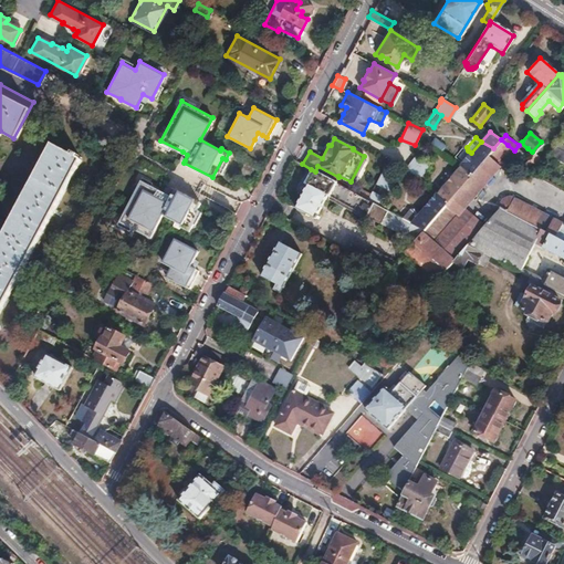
[(493,148),(490,153),(495,157),(499,154),(508,145),(501,139),(493,148)]
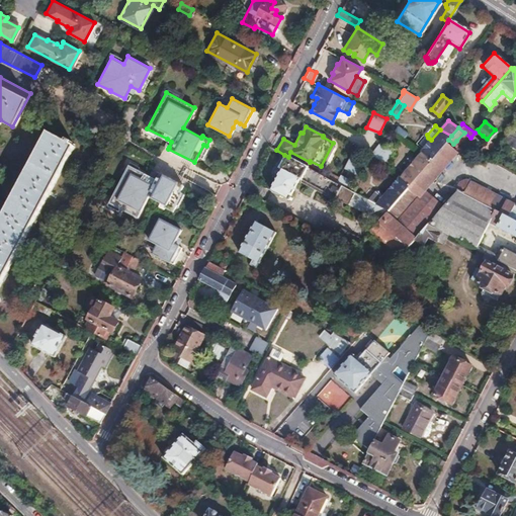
[(431,140),(375,203),(387,209),(410,183),(448,140),(451,136),(440,130),(431,140)]
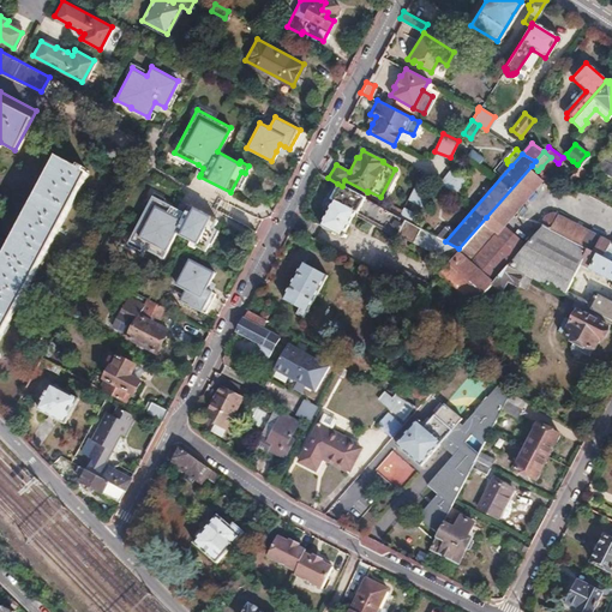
[(604,154),(593,167),(611,177),(611,163),(609,163),(611,157),(604,154)]
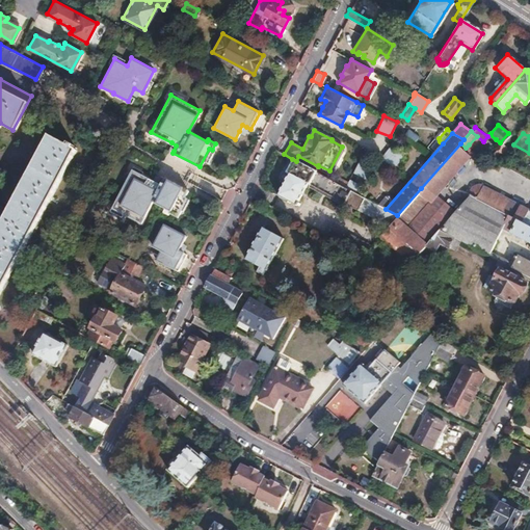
[(46,134),(0,221),(0,290),(74,148),(46,134)]
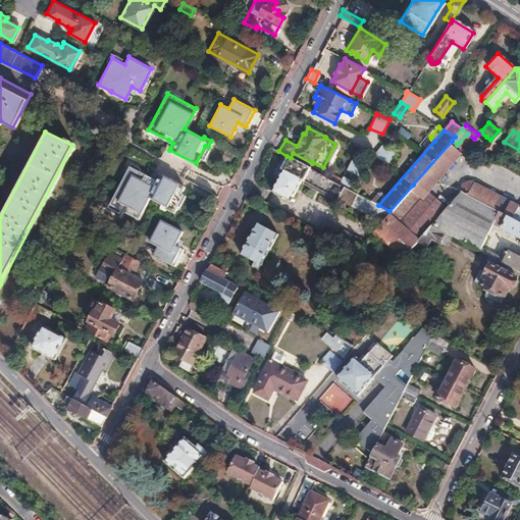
[(490,140),(477,154),(487,159),(499,147),(490,140)]
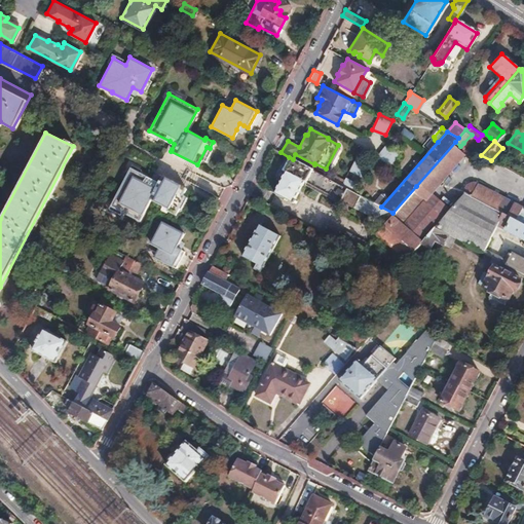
[(455,142),(416,186),(426,195),(431,191),(465,150),(460,146),(455,142)]
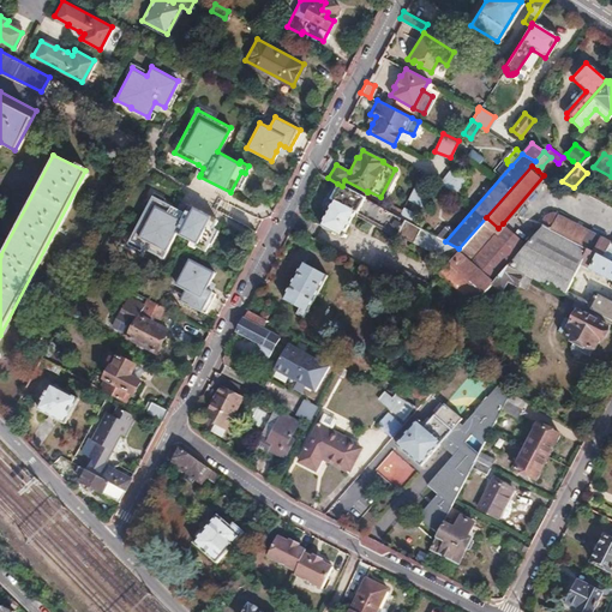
[(449,167),(439,180),(453,190),(462,178),(449,167)]
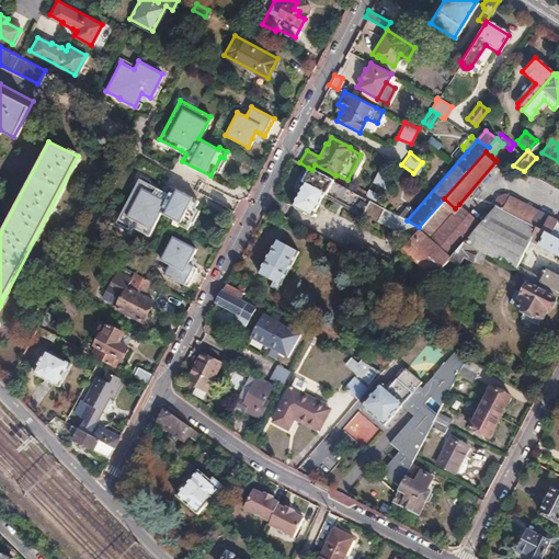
[(494,152),(491,156),(497,160),(502,164),(505,161),(494,152)]
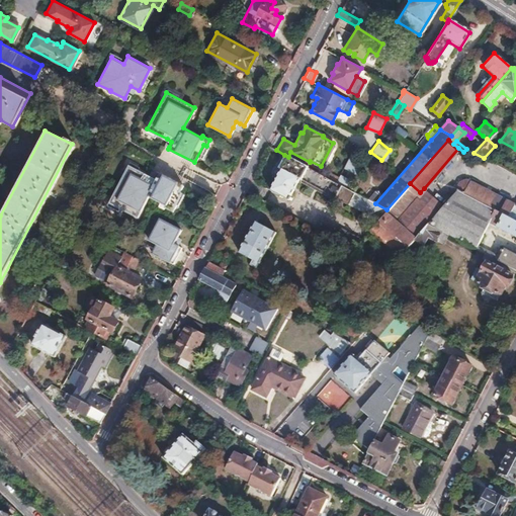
[(350,154),(343,167),(356,173),(362,160),(350,154)]
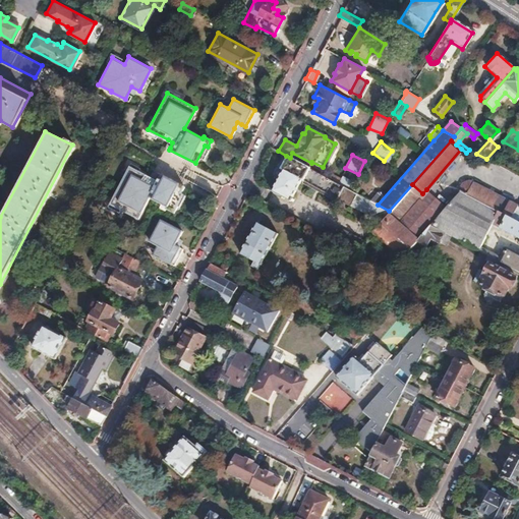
[(283,170),(272,191),(289,200),(301,179),(380,222),(387,213),(389,211),(378,205),(346,188),(337,183),(290,158),(286,156),(280,168),(283,170)]
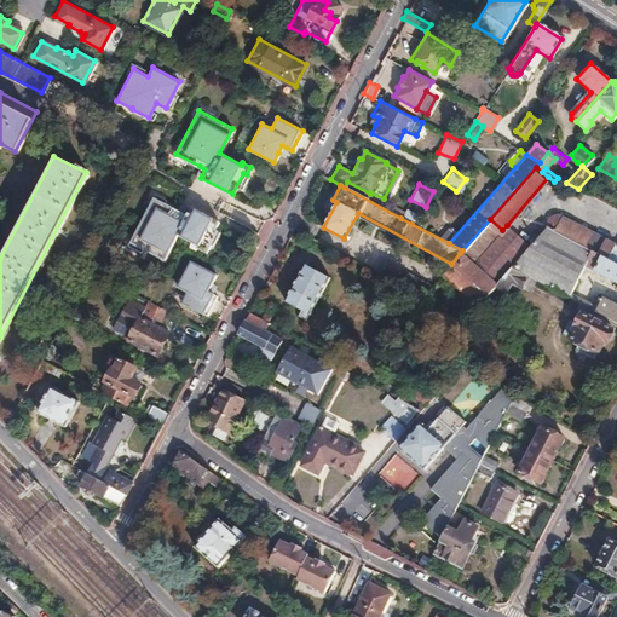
[(151,197),(128,241),(162,259),(176,234),(197,244),(196,247),(205,252),(209,243),(206,242),(217,221),(185,205),(184,207),(182,213),(176,209),(151,197)]
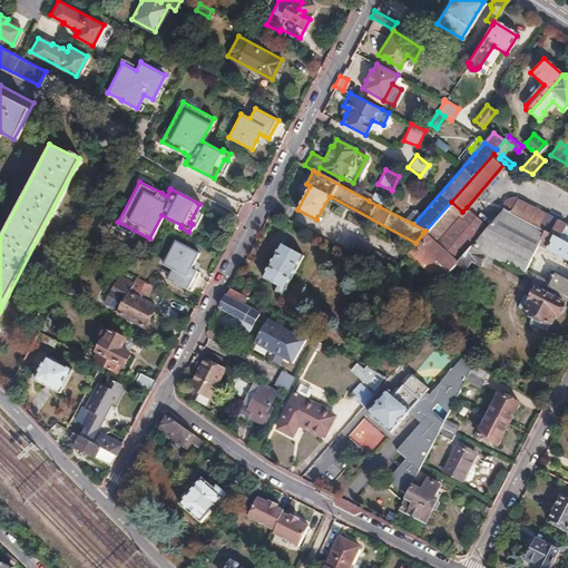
[(373,193),(369,201),(379,206),(383,198),(373,193)]
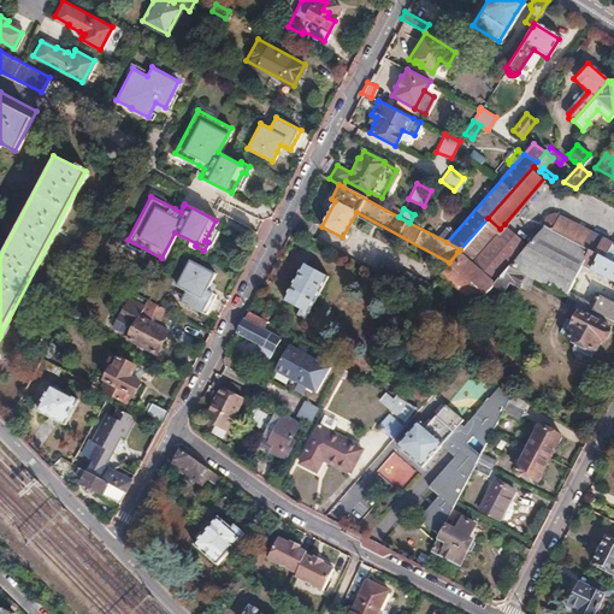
[(544,214),(541,225),(543,225),(613,263),(613,246),(610,244),(612,243),(555,213),(549,213),(544,214)]
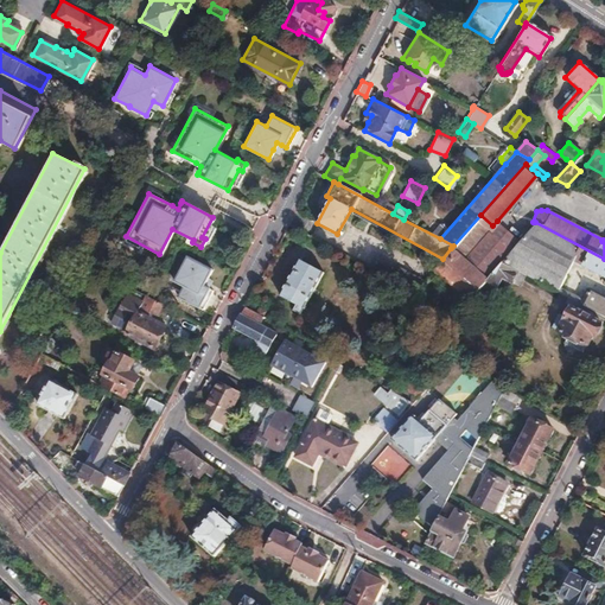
[(492,225),(481,215),(453,246),(451,248),(460,256),(482,274),(484,272),(488,275),(500,262),(520,240),(497,221),(492,225)]
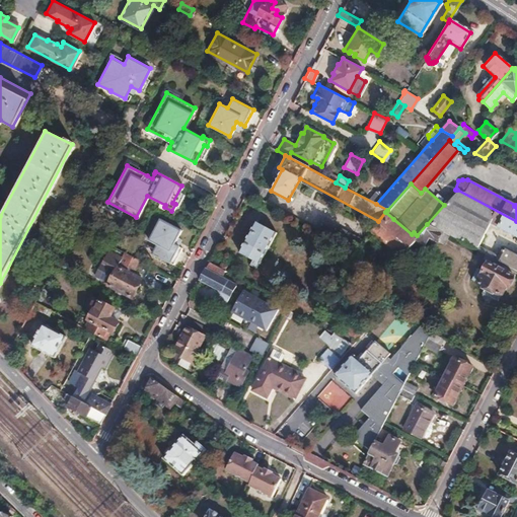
[(444,205),(427,224),(440,230),(477,250),(492,222),(516,235),(516,221),(457,190),(444,205)]
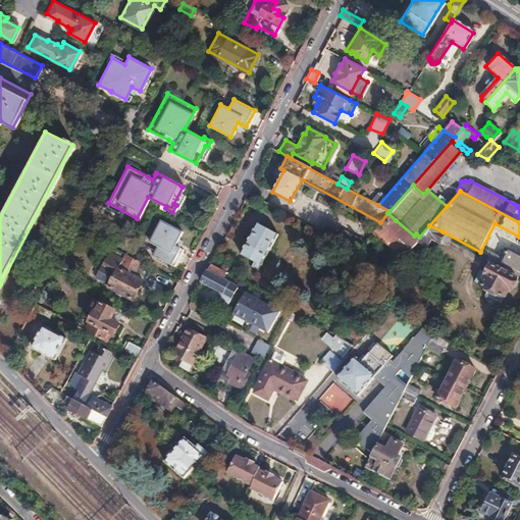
[(380,222),(372,231),(397,253),(402,257),(405,254),(416,241),(419,237),(416,234),(414,236),(396,220),(387,213),(380,222)]
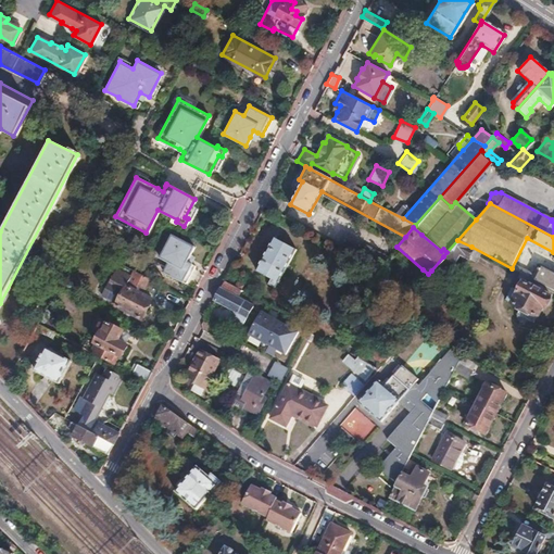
[(186,261),(189,254),(193,246),(171,234),(159,256),(167,261),(162,271),(185,282),(194,265),(190,263),(186,261)]
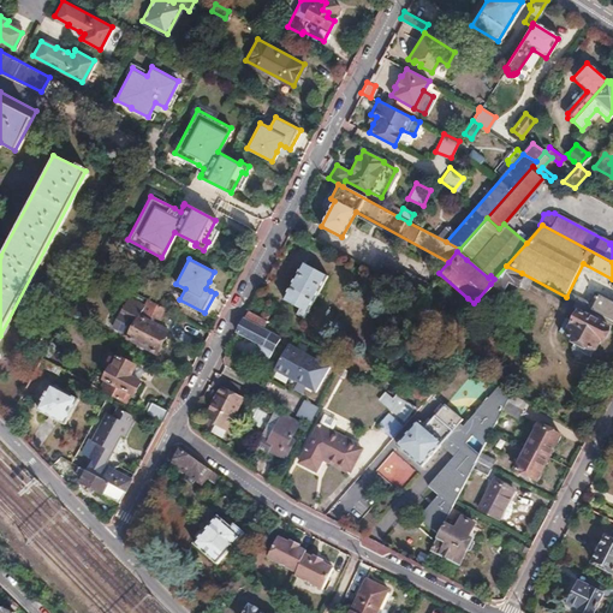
[(303,261),(284,298),(297,305),(295,311),(303,315),(305,309),(308,310),(327,274),(303,261)]
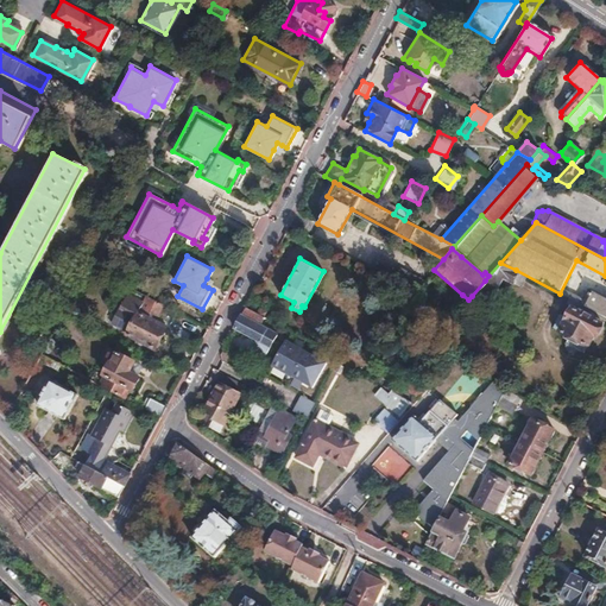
[(488,276),(485,281),(500,288),(505,279),(510,282),(516,270),(500,263),(488,276)]
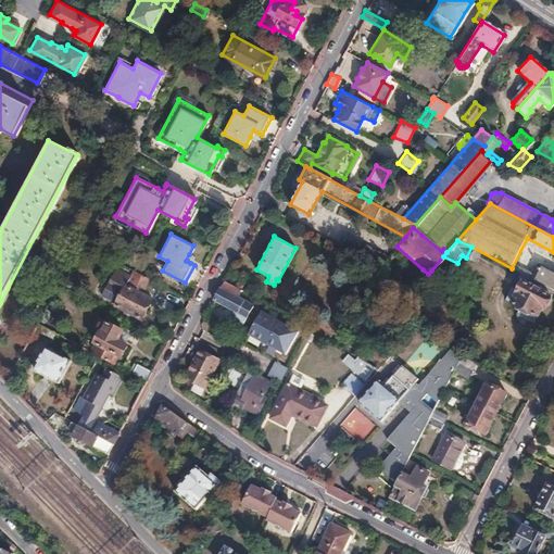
[(529,272),(527,276),(553,290),(553,272),(540,265),(536,275),(529,272)]
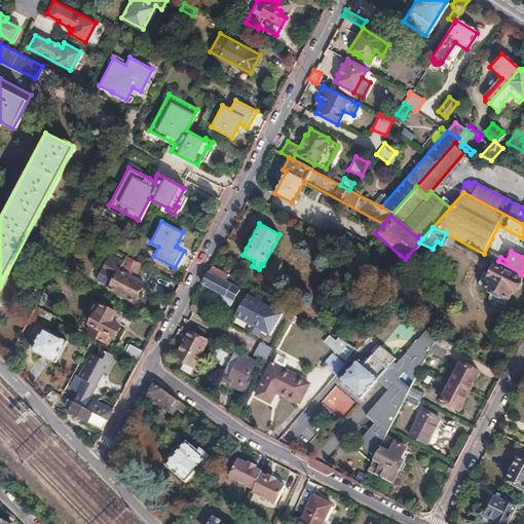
[(60,253),(52,267),(64,273),(67,269),(66,265),(62,263),(65,256),(60,253)]
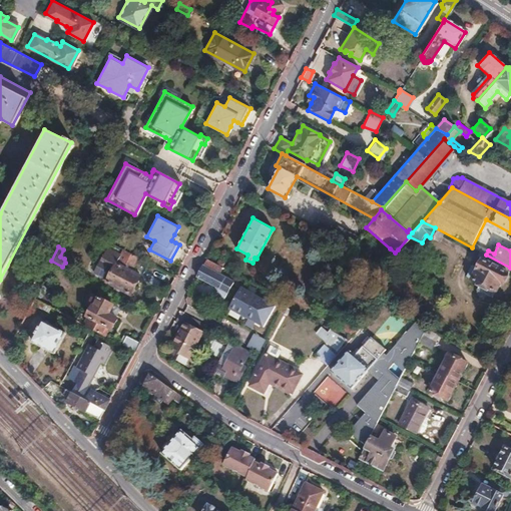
[(108,247),(105,252),(130,266),(130,265),(135,268),(140,258),(124,249),(121,254),(108,247)]
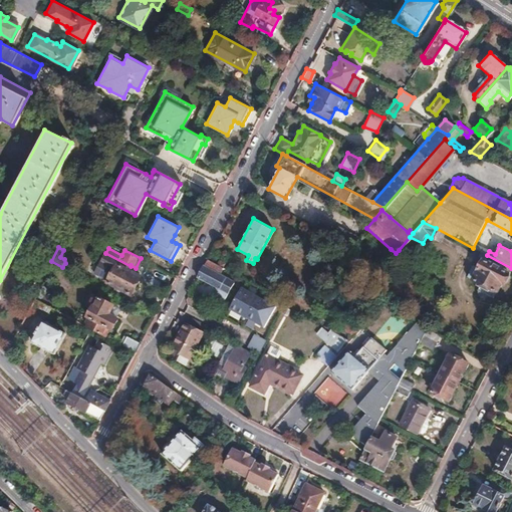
[(391,249),(379,261),(385,265),(396,253),(391,249)]
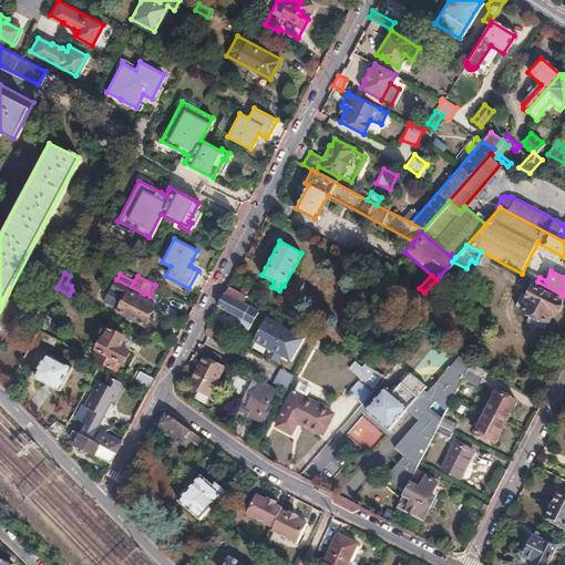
[(116,279),(112,287),(114,288),(126,294),(119,308),(117,310),(143,324),(153,304),(142,297),(144,294),(116,279)]
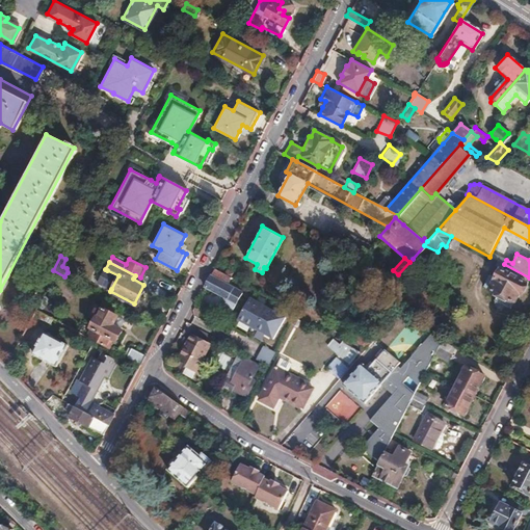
[(203,286),(213,291),(224,297),(232,311),(242,292),(230,286),(224,283),(228,276),(213,267),(203,286)]
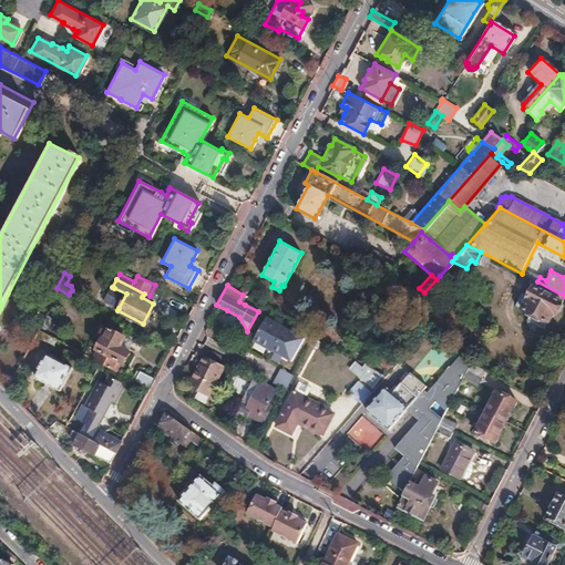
[(521,293),(514,305),(520,307),(520,308),(528,312),(525,319),(542,328),(545,321),(547,322),(553,311),(554,311),(560,301),(531,286),(526,295),(521,293)]
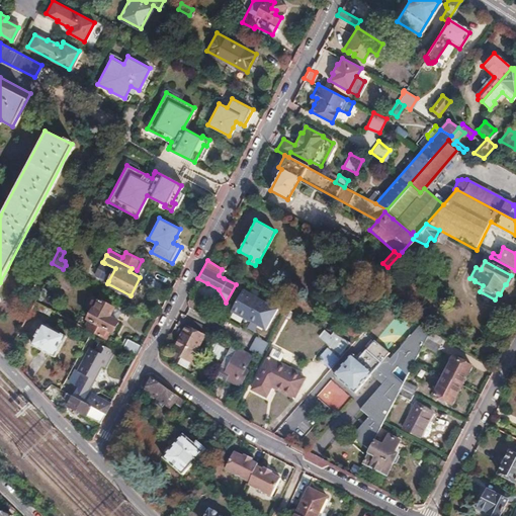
[(104,263),(97,275),(108,281),(115,268),(104,263)]
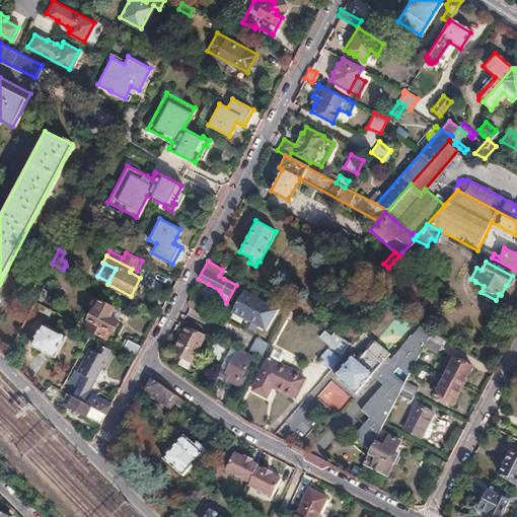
[(152,267),(148,274),(163,282),(167,275),(152,267)]
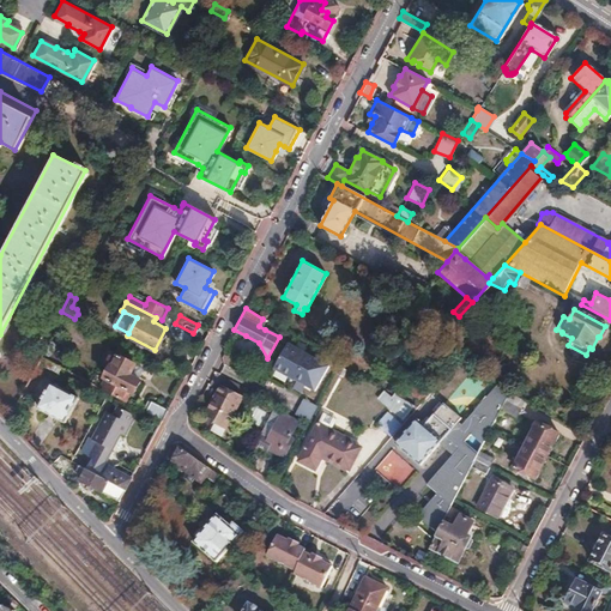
[(47,338),(41,350),(47,352),(53,342),(47,338)]
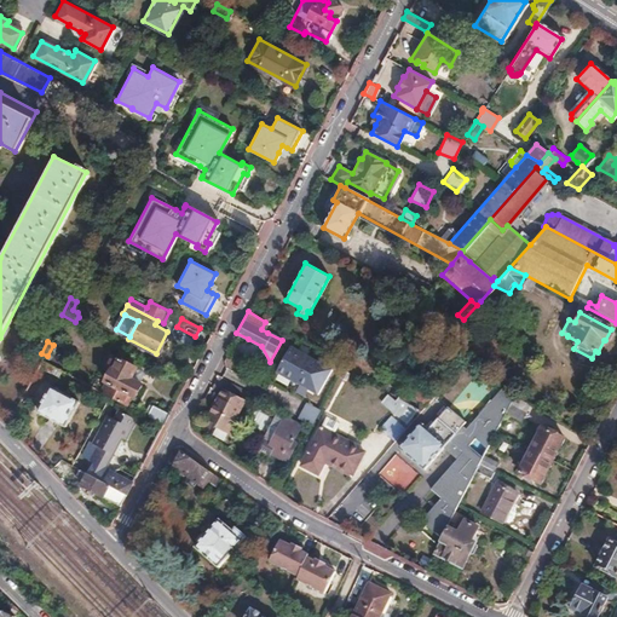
[(329,368),(289,346),(275,372),(315,393),(329,368)]
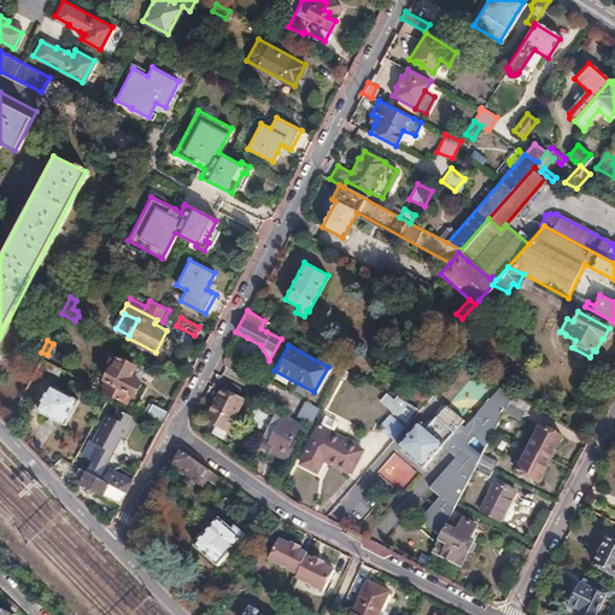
[(105,379),(99,390),(107,393),(124,403),(130,392),(133,393),(140,381),(136,379),(142,369),(117,356),(112,365),(111,364),(104,378),(105,379)]
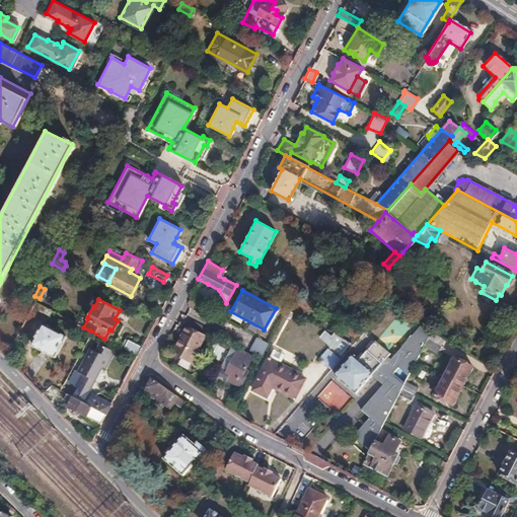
[(352,321),(344,330),(355,339),(362,329),(352,321)]
